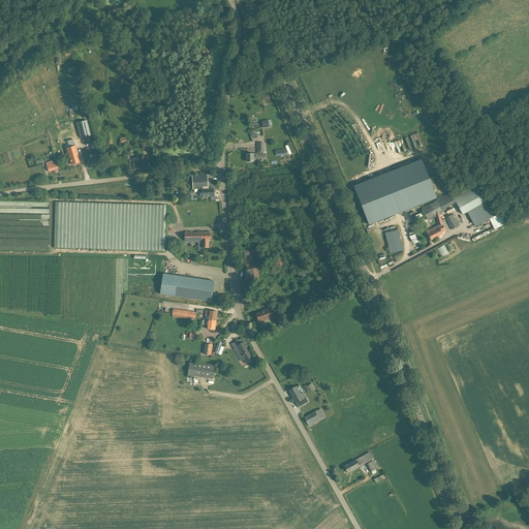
[(395,42),(398,47),(407,38),(404,35),(395,42)]
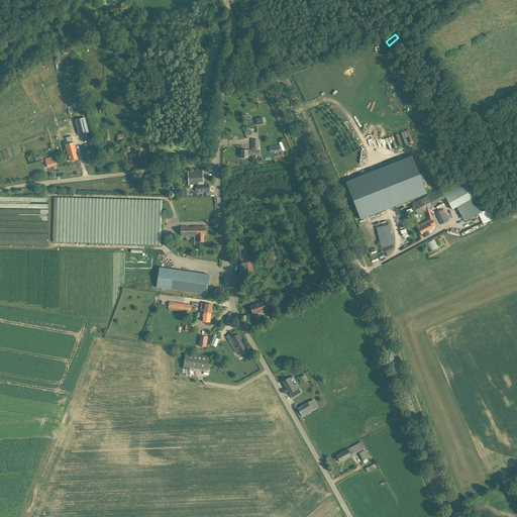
[(86,117),(76,119),(80,134),(89,131),(86,117)]
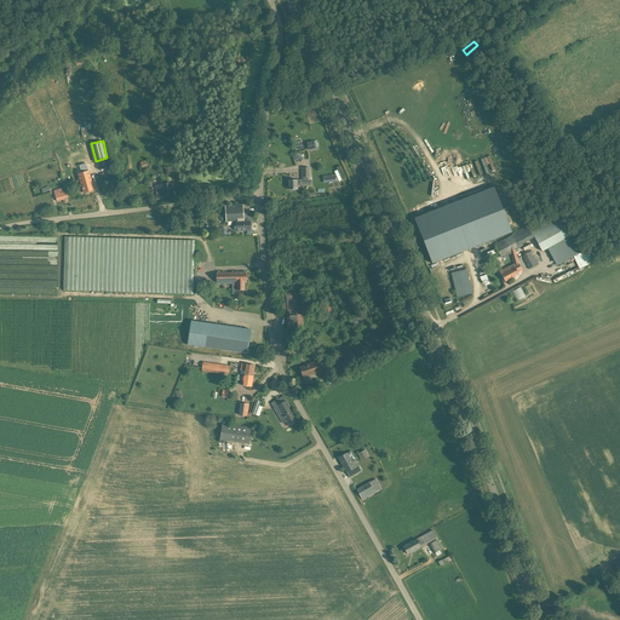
[(316,141),(306,143),(309,150),(316,149),(316,148),(319,148),(316,141)]
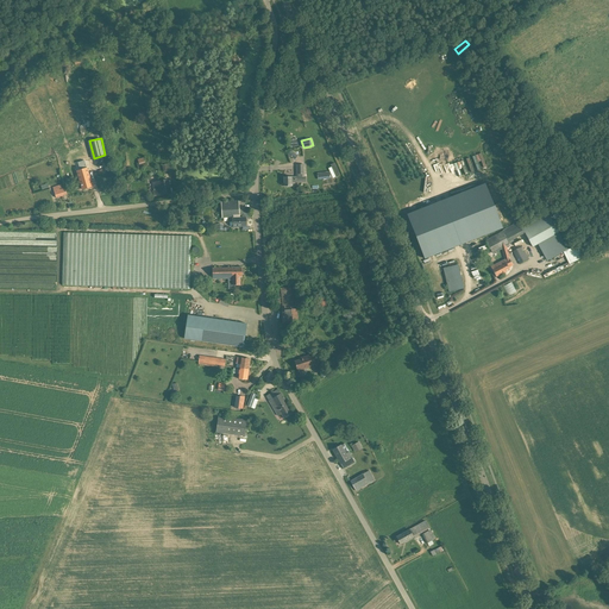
[(478,162),(481,161),(483,167),(487,167),(483,152),(472,156),(477,170),(481,169),(478,162)]
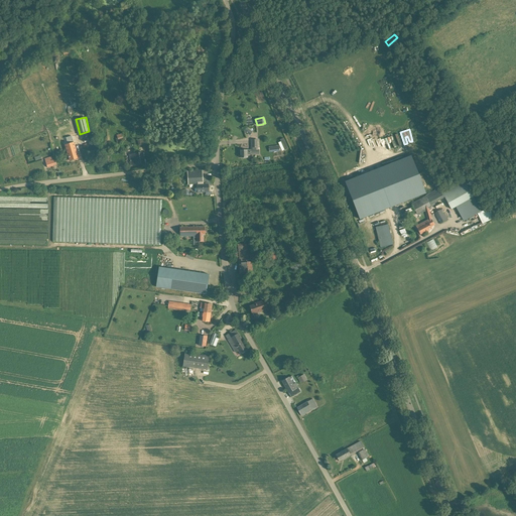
[(394,146),(396,146),(393,135),(385,138),(389,149),(391,148),(390,143),(393,142),(394,146)]
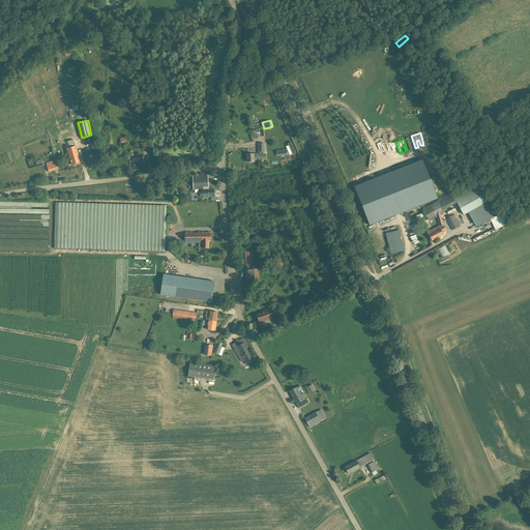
[(70,148),(67,149),(71,165),(81,163),(74,140),(67,141),(70,148)]
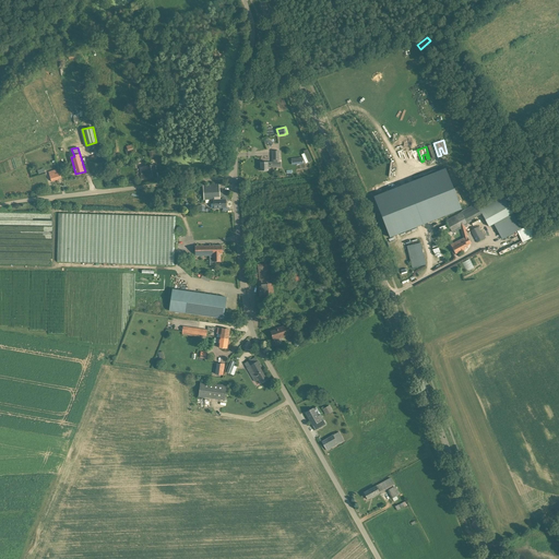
[(307,150),(304,152),(305,153),(308,162),(309,163),(312,161),(307,150)]
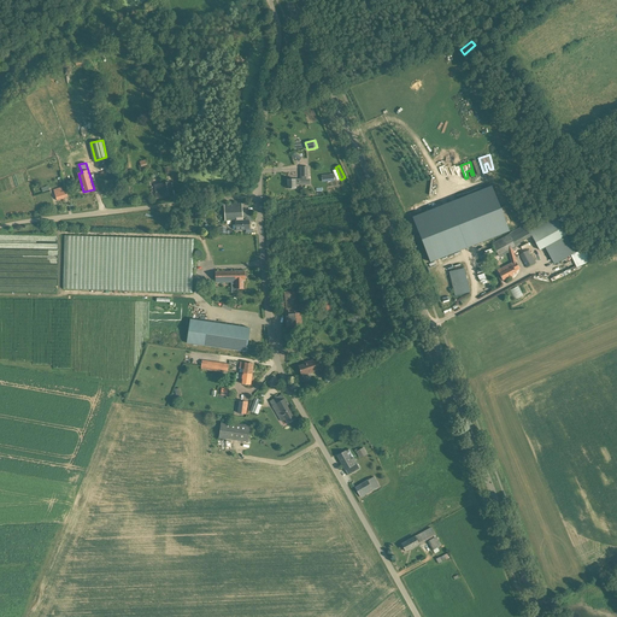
[(301,178),(288,180),(288,189),(297,188),(297,184),(311,184),(310,178),(309,178),(309,168),(301,168),(301,178)]
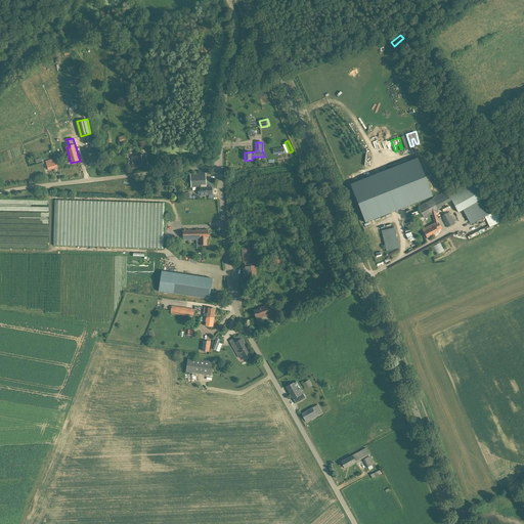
[(133,164),(131,164),(132,168),(136,167),(145,165),(143,155),(134,157),(131,158),(132,162),(133,164)]
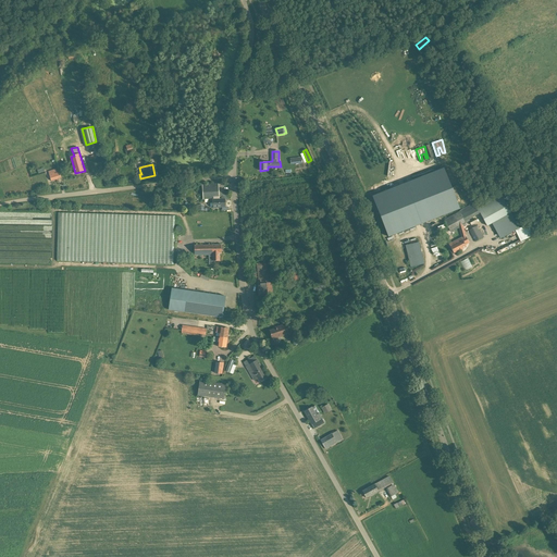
[(444,168),(372,196),(388,237),(460,209),(444,168)]
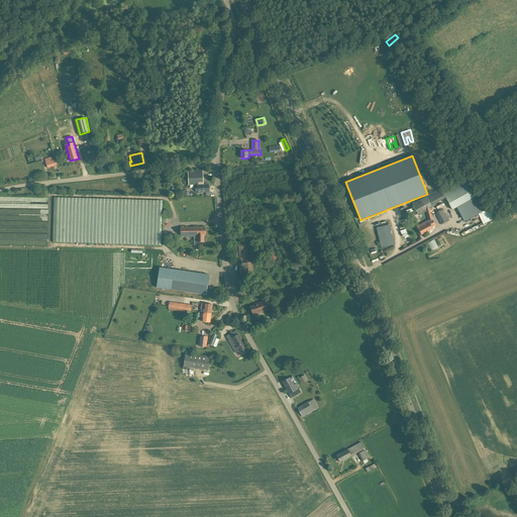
[(52,157),(44,160),(47,168),(57,165),(56,160),(53,161),(52,157)]
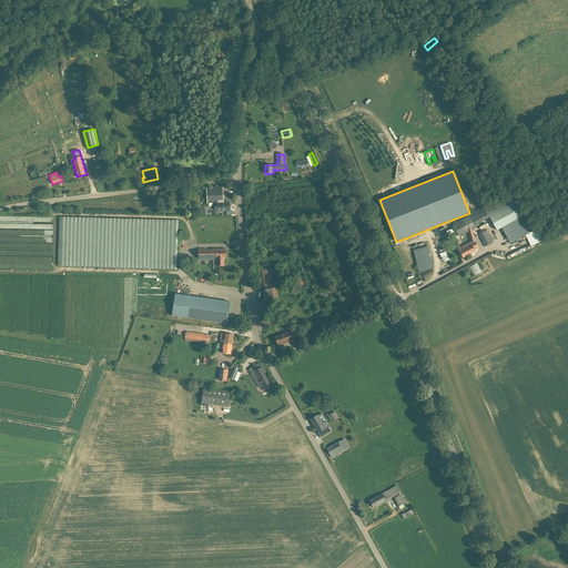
[(206,189),(208,204),(215,203),(216,212),(226,211),(226,210),(230,210),(230,203),(225,204),(225,203),(224,203),(223,188),(206,189)]
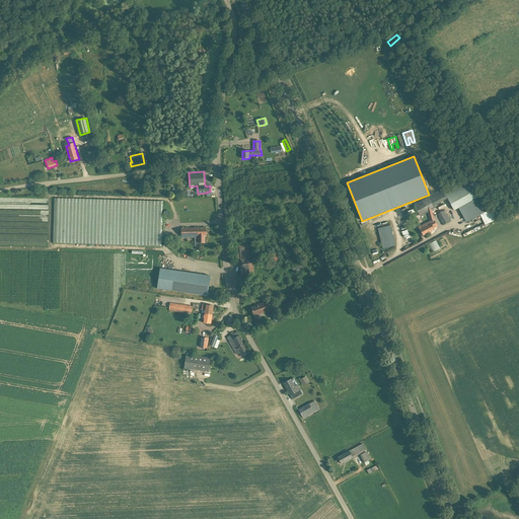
[(471,177),(469,186),(477,188),(479,180),(479,179),(471,177)]
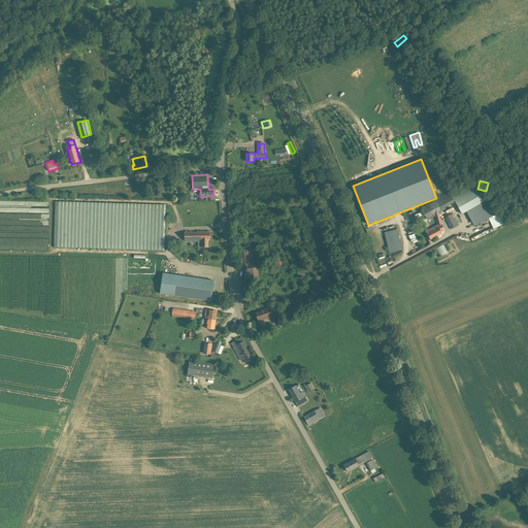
[(474,184),(452,197),(455,202),(462,215),(466,211),(485,202),(474,184)]
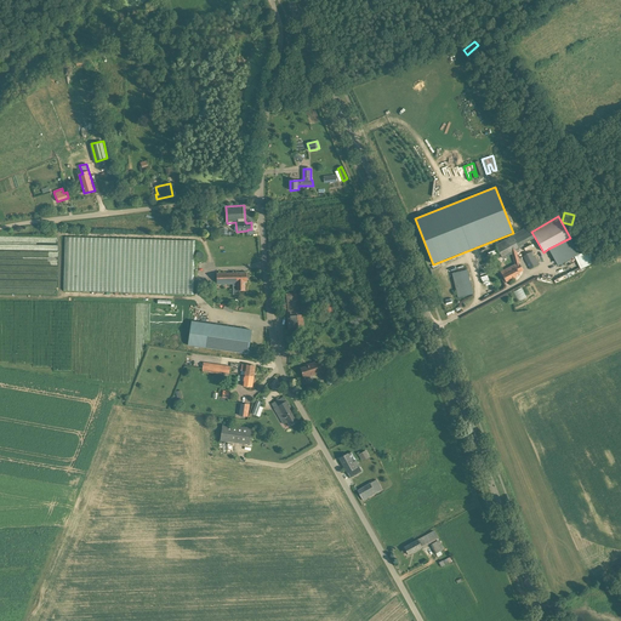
[(524,229),(520,231),(528,241),(535,238),(531,232),(529,227),(524,229)]
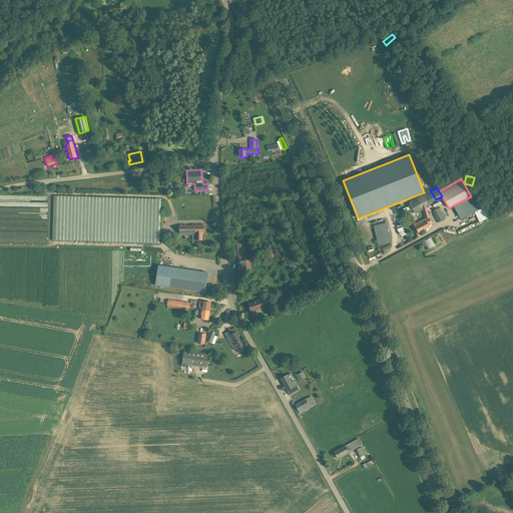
[(424,194),(409,202),(416,213),(423,209),(426,218),(414,224),(418,233),(429,226),(429,225),(432,223),(429,216),(426,207),(430,205),(429,204),(424,194)]
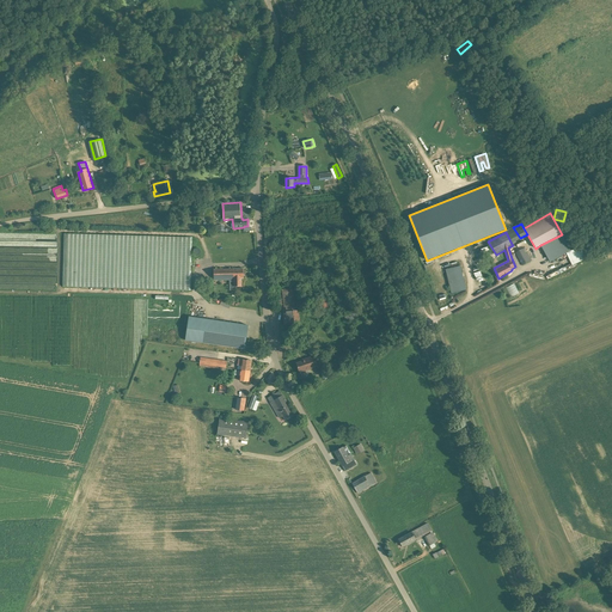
[(190,238),(65,234),(63,287),(189,291),(190,238)]
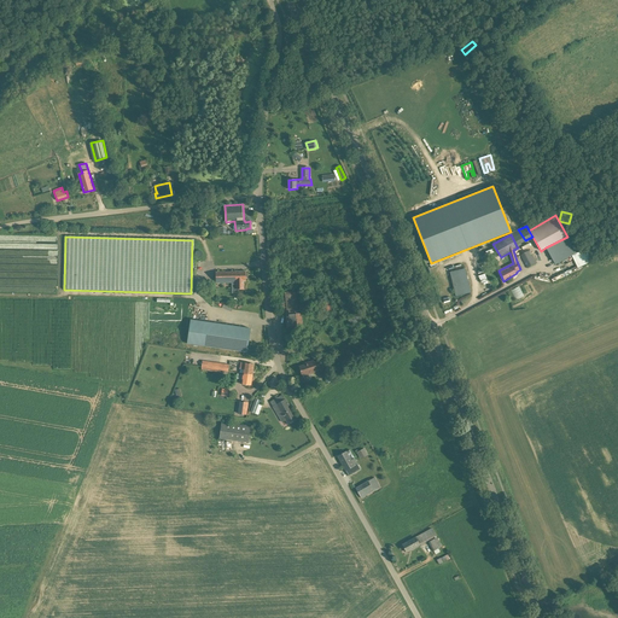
[(520,255),(528,268),(536,263),(530,250),(520,255)]
